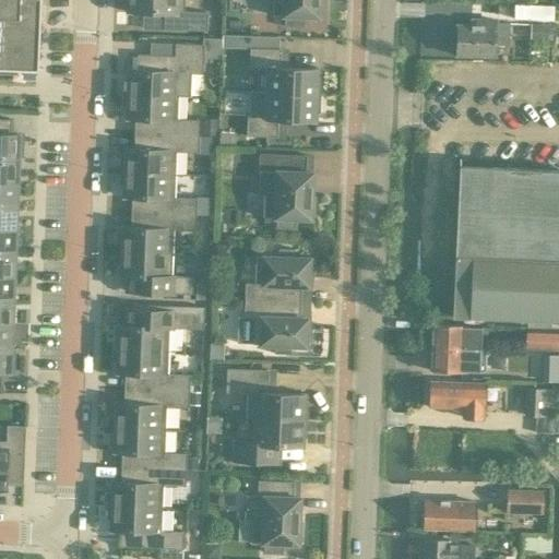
[(0,0),(0,67),(37,69),(37,64),(39,0),(0,0)]
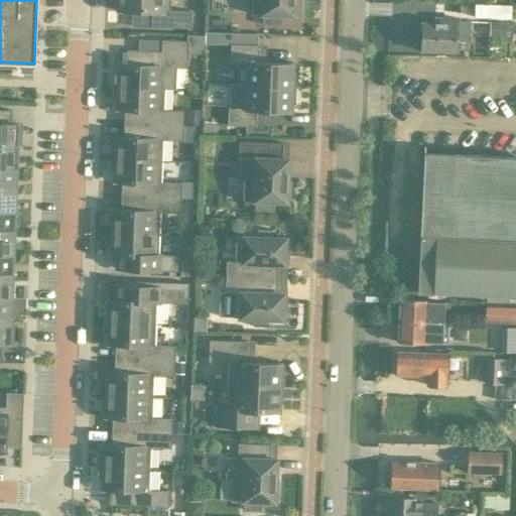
[(169,10),(169,0),(114,0),(114,1),(117,1),(117,9),(151,11),(150,26),(189,28),(190,11),(169,10)]
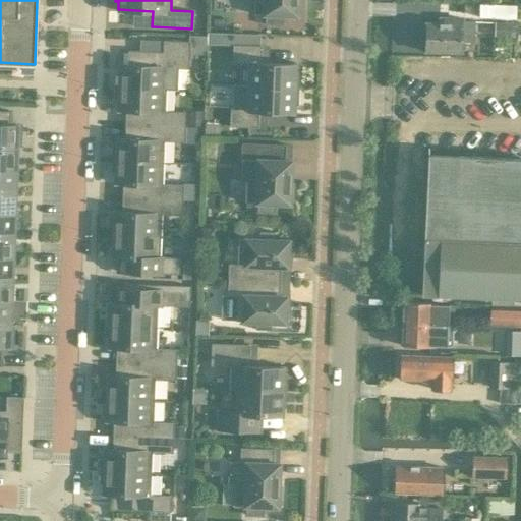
[(299,12),(298,0),(252,0),(252,13),(265,14),(265,23),(282,23),(282,14),(296,15),(296,11),(299,12)]
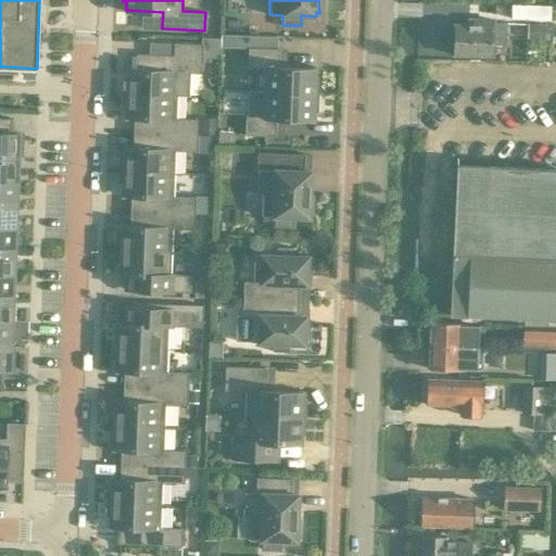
[(494,57),(494,45),(507,46),(508,23),(495,22),(495,20),(472,19),(472,24),(454,24),(453,54),(494,57)]
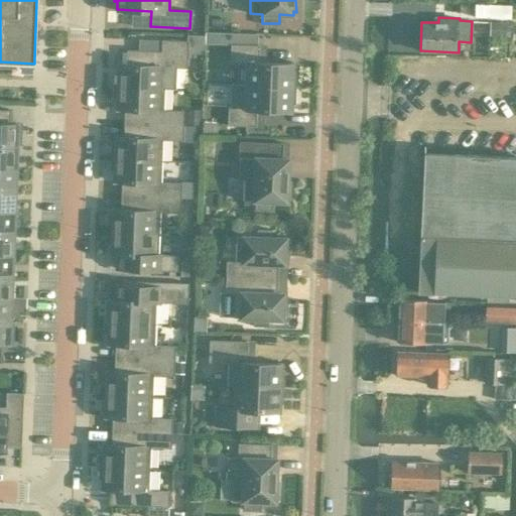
[(509,23),(490,22),(489,36),(509,36),(509,23)]
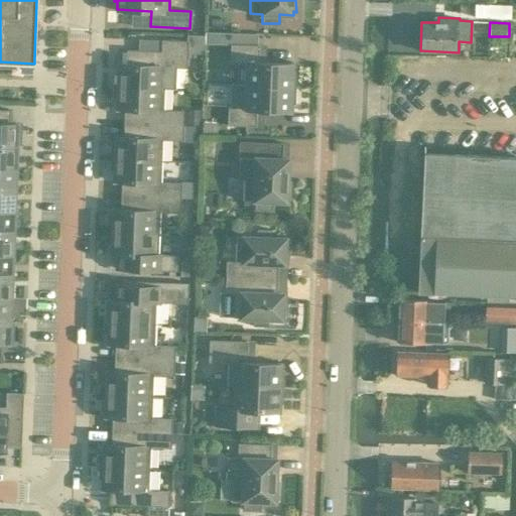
[(119,63),(118,87),(164,88),(175,89),(176,68),(186,68),(186,53),(204,54),(205,36),(187,35),(187,40),(161,39),(160,50),(126,49),(126,65),(119,63)]
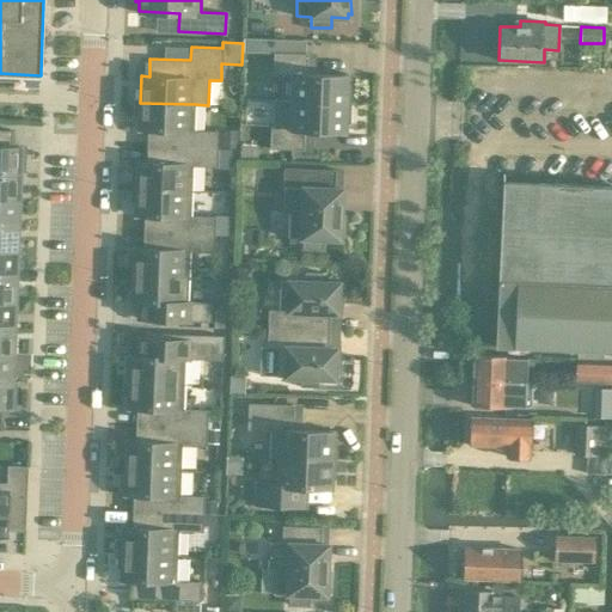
[(273,53),(271,73),(285,74),(283,101),(348,103),(349,85),(346,85),(347,74),(306,73),(306,53),(275,51),(273,51),(273,53)]
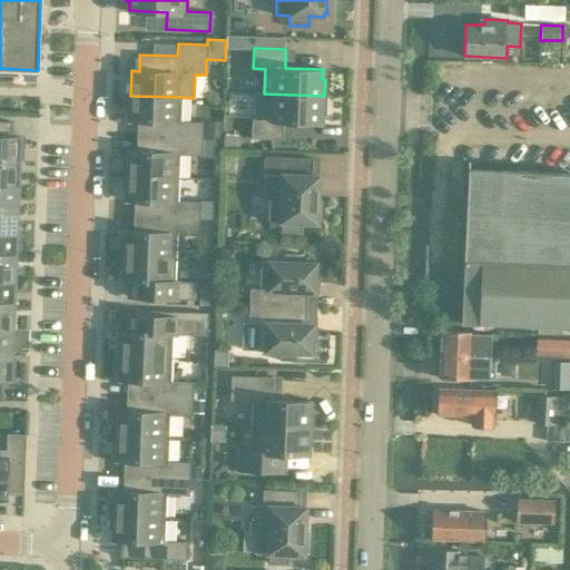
[(252,118),(251,138),(282,139),(283,120),(321,121),(321,112),(324,112),(324,96),(264,94),(257,94),(256,118),(252,118)]
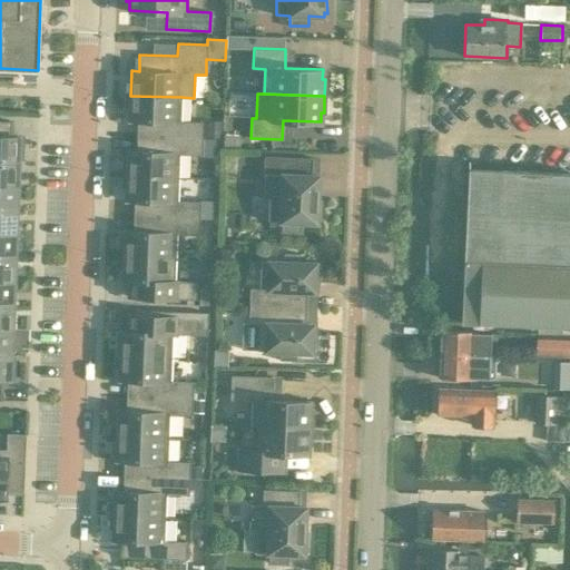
[(137,120),(137,136),(203,138),(203,121),(180,121),(182,97),(130,96),(129,120),(137,120)]
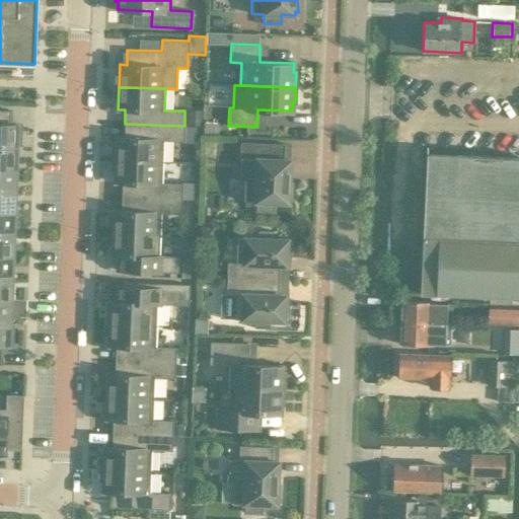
[(0,109),(0,146),(17,147),(17,138),(19,138),(20,125),(9,124),(10,110),(0,109)]
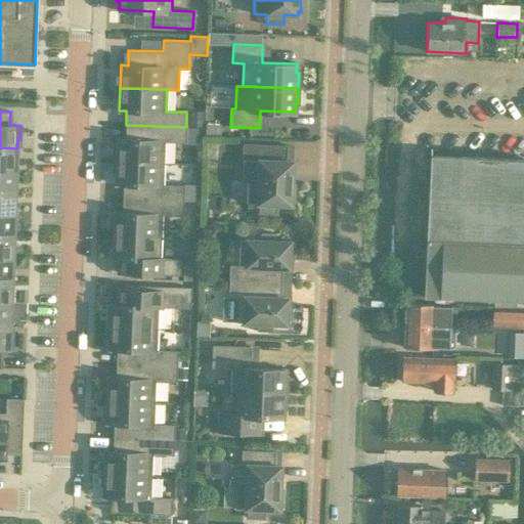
[(118,138),(117,162),(164,163),(165,141),(185,142),(186,127),(126,125),(125,139),(118,138)]
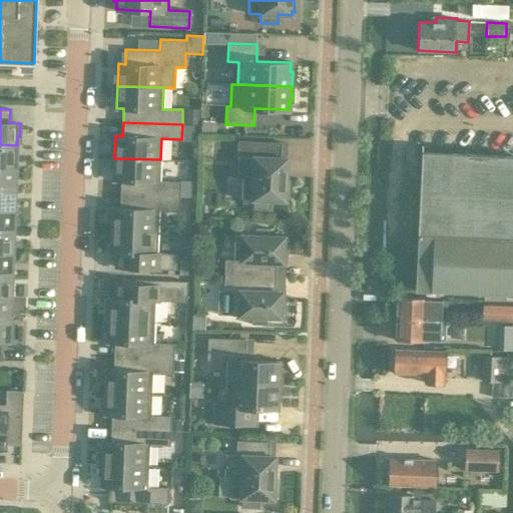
[(236,155),(235,178),(242,178),(241,198),(253,199),(253,208),(271,208),(271,199),(285,200),(286,196),(288,197),(288,181),(286,180),(287,157),(281,157),(281,143),(237,141),(236,155)]
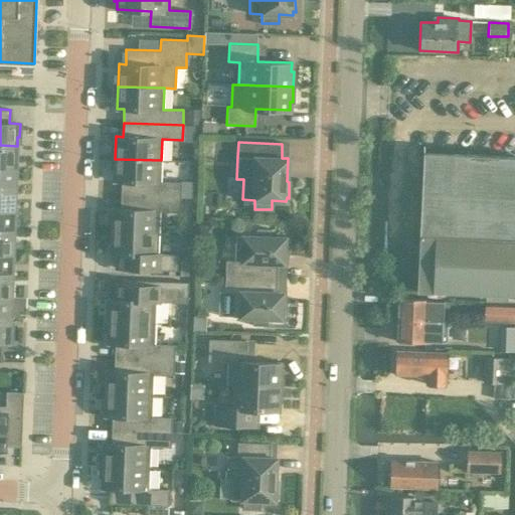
[(0,166),(16,168),(17,146),(0,145),(0,166)]
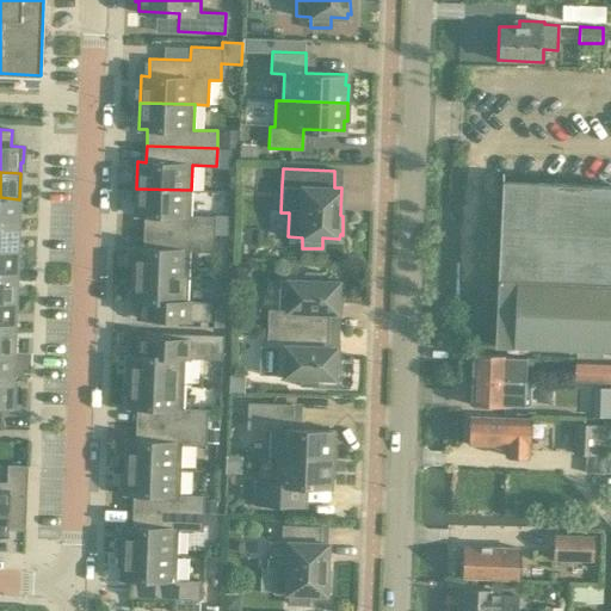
[(610,185),(503,180),(494,345),(610,350),(610,185)]
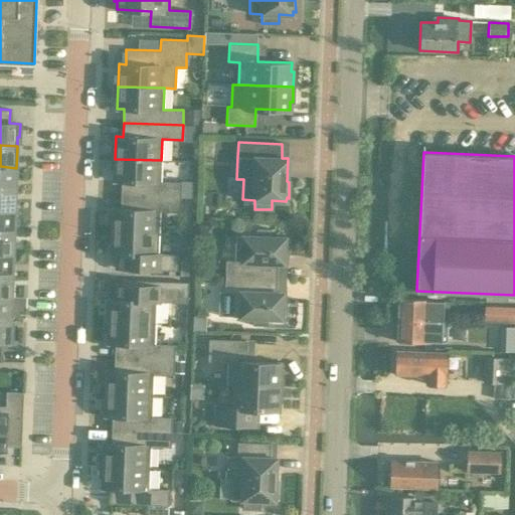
[(122,181),(121,195),(180,197),(180,182),(160,181),(161,160),(115,159),(114,181),(122,181)]
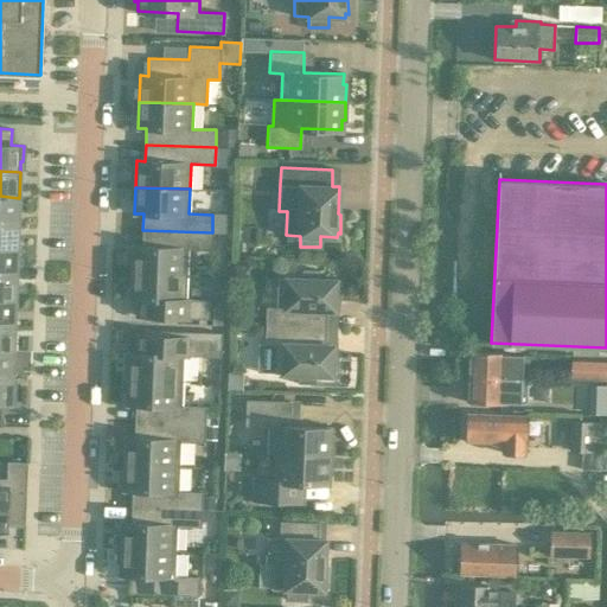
[(0,196),(0,222),(18,223),(19,198),(0,196)]
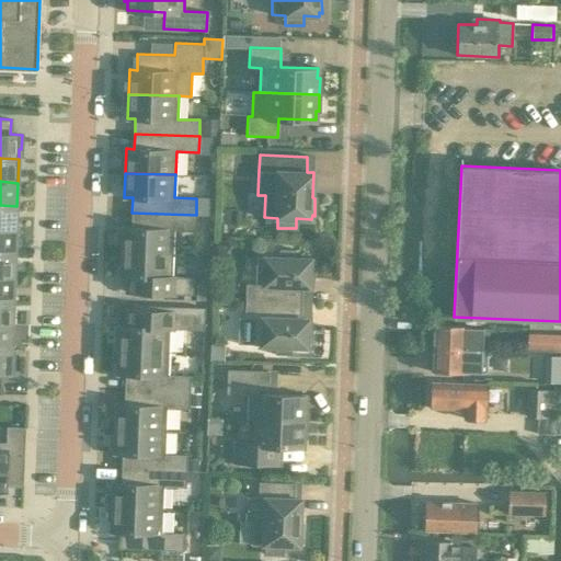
[(0,205),(0,229),(15,230),(16,206),(0,205)]
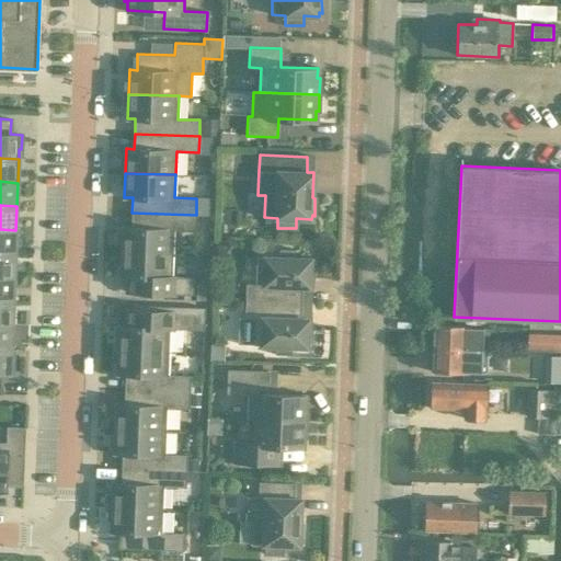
[(123,227),(122,252),(172,253),(173,230),(195,231),(196,215),(132,213),(130,228),(123,227)]
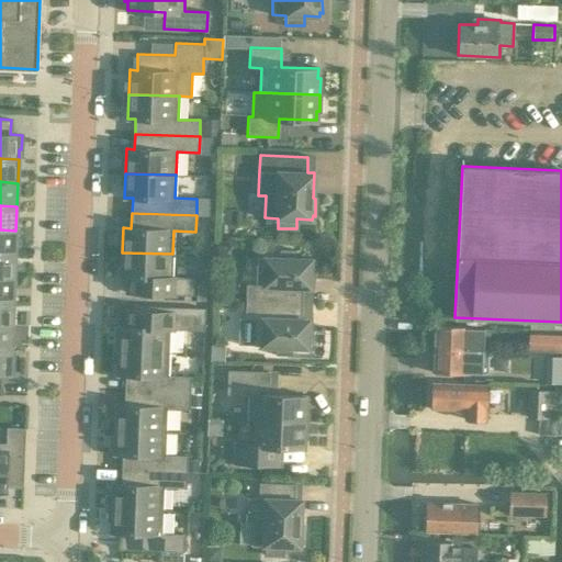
[(0,229),(0,253),(14,254),(15,231),(0,229)]
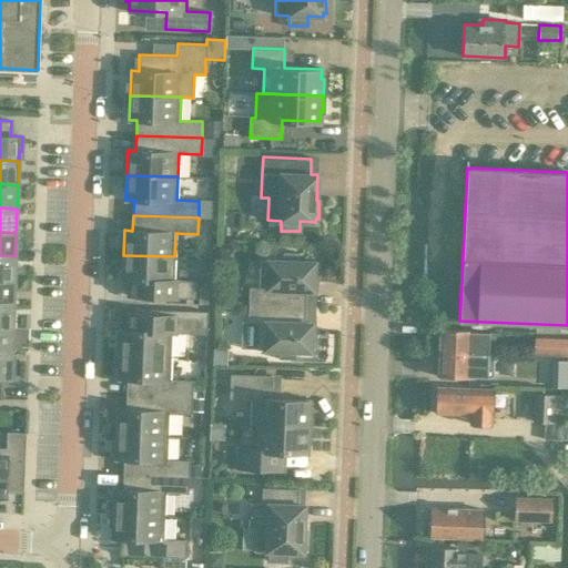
[(249,286),(249,304),(305,306),(305,290),(313,290),(314,262),(298,262),(300,253),(282,252),(282,261),(260,260),(259,286),(249,286)]
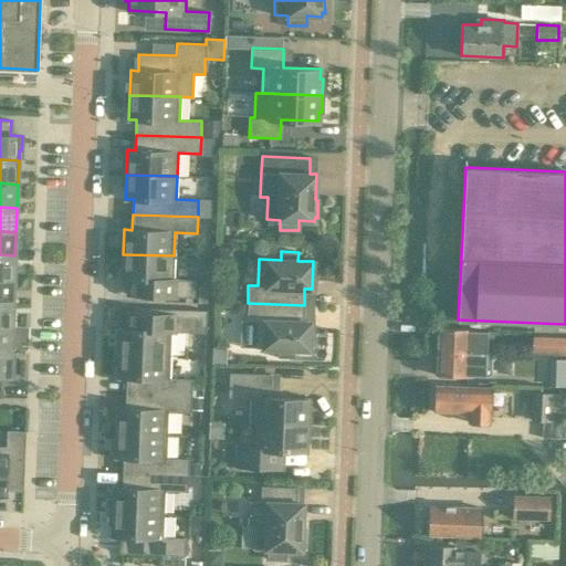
[(0,254),(0,279),(13,280),(14,255),(0,254)]
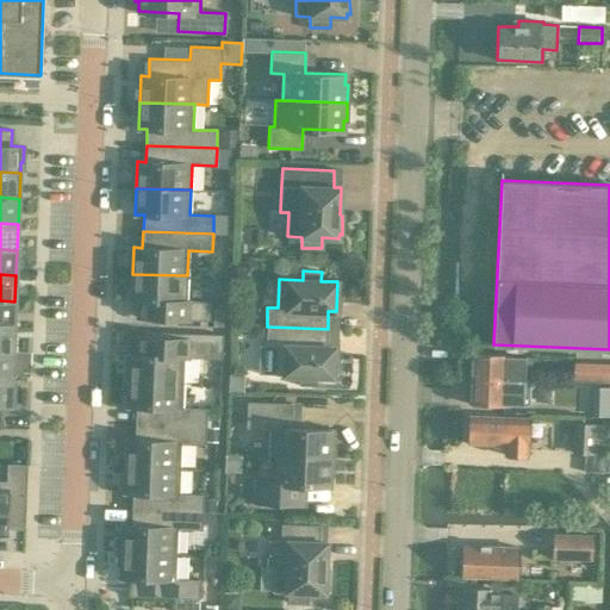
[(186,300),(187,275),(132,274),(131,300),(141,300),(139,318),(210,321),(211,302),(186,300)]
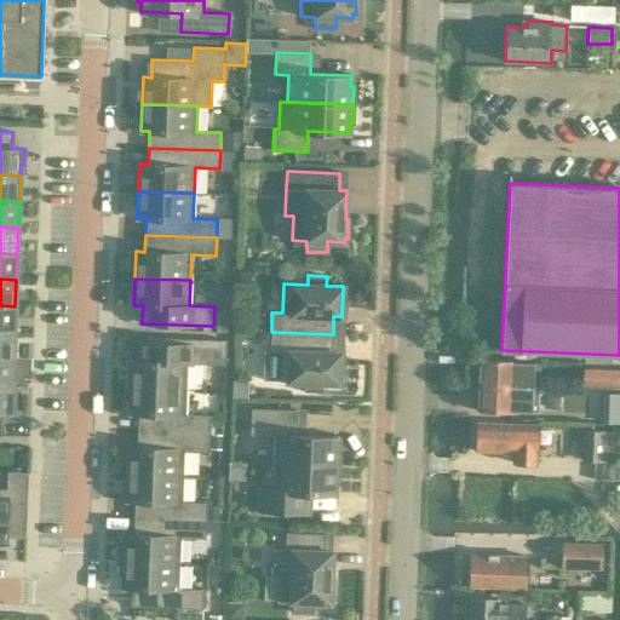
[(0,305),(0,331),(13,332),(15,306),(0,305)]
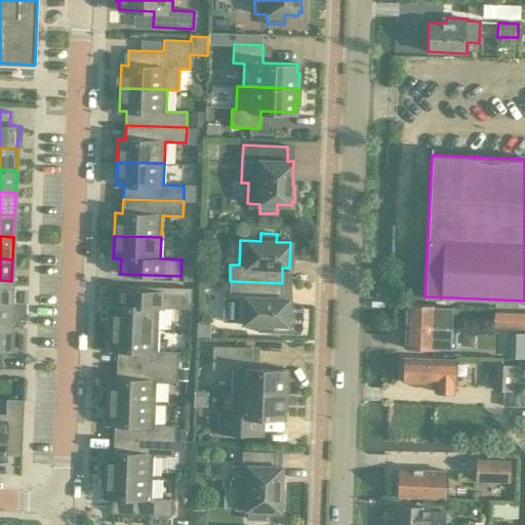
[(0,303),(11,304),(11,281),(0,280),(0,303)]
